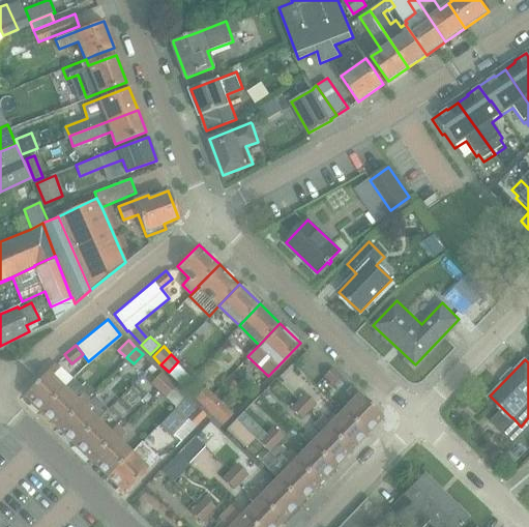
[(24,394),(40,410),(72,378),(63,369),(62,370),(54,362),(24,394)]
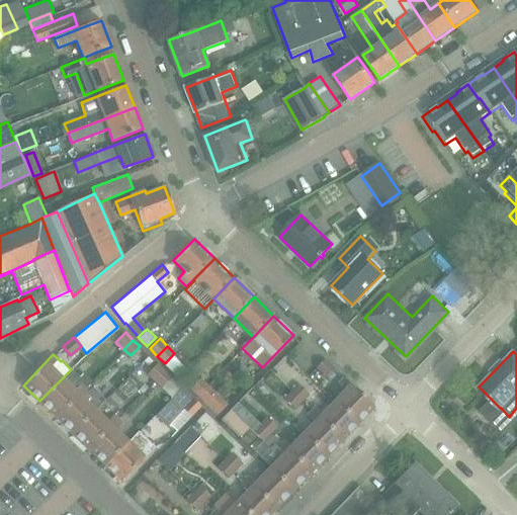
[(324,358),(317,366),(327,376),(335,368),(324,358)]
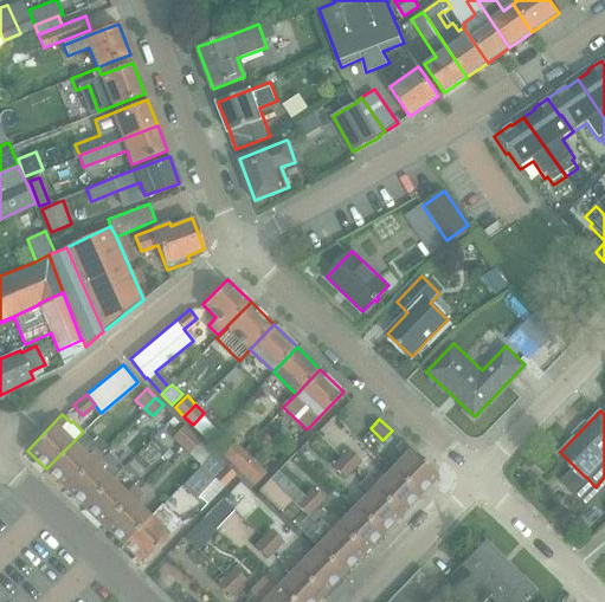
[(181,444),(192,432),(182,424),(172,435),(181,444)]
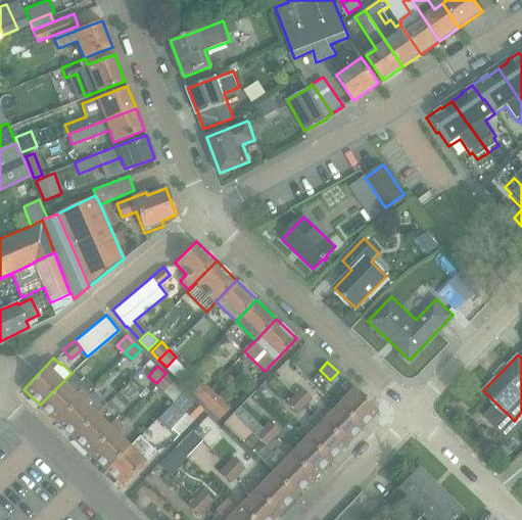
[(40,405),(56,421),(90,386),(91,387),(94,384),(85,376),(82,380),(73,371),(72,373),(40,405)]
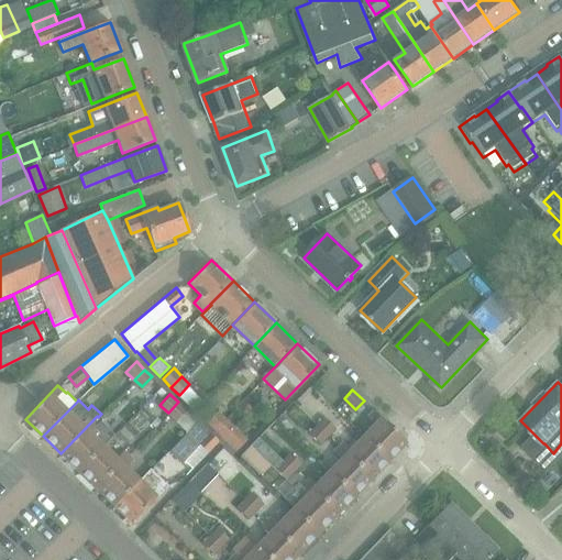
[(178,402),(168,413),(176,420),(186,409),(178,402)]
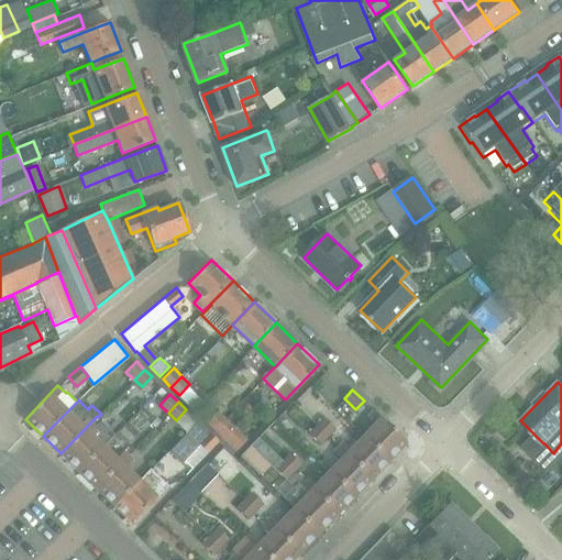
[(321,462),(304,480),(294,470),(301,462),(289,451),(282,459),(259,437),(241,456),(261,474),(272,463),(286,478),(276,487),(284,496),(320,531),(407,442),(373,409),(368,415),(376,421),(351,448),(343,440),(334,449),(342,457),(329,470),(321,462)]
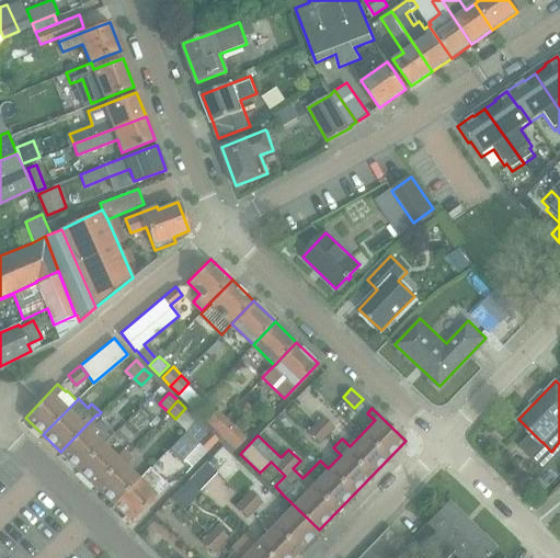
[(214,428),(225,417),(216,409),(206,420),(214,428)]
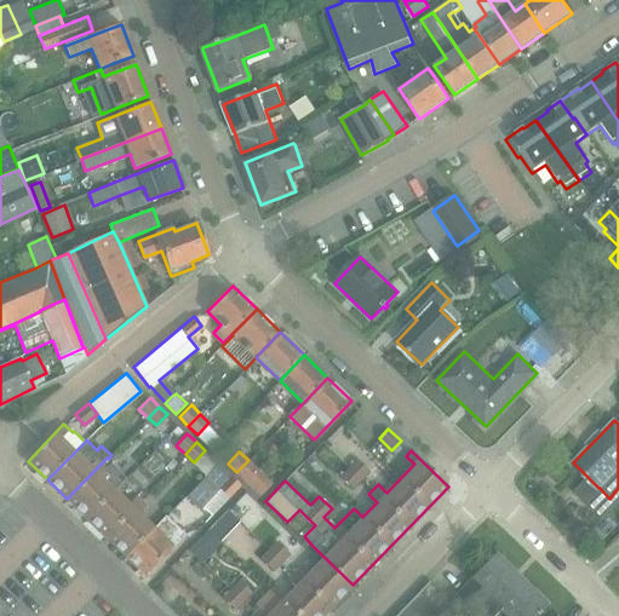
[(107,458),(67,499),(86,517),(115,488),(115,489),(127,478),(108,459),(107,458)]
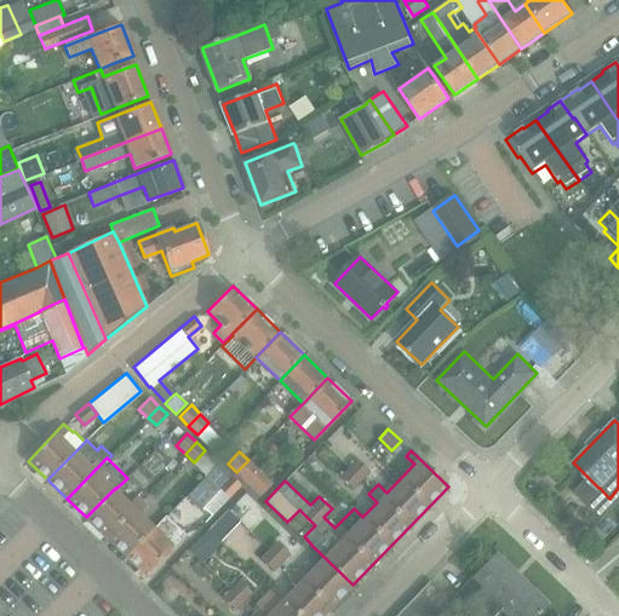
[(354,487),(370,470),(356,458),(340,473),(354,487)]
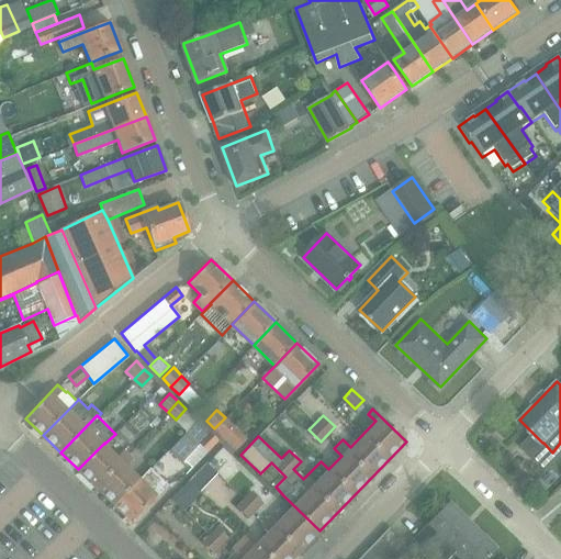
[(246,438),(233,425),(225,417),(214,428),(222,436),(235,449),(246,438)]
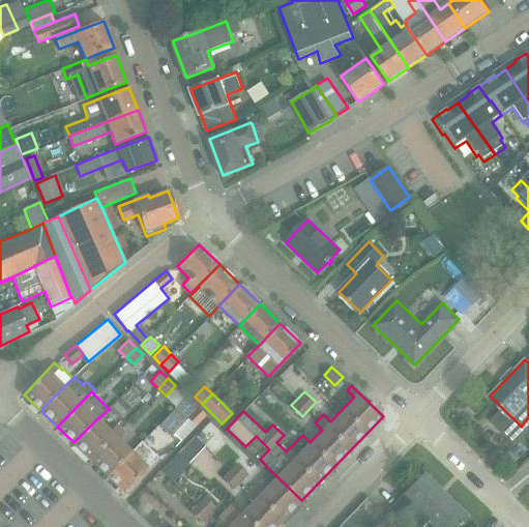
[(196,425),(205,415),(185,396),(162,421),(173,433),(187,417),(196,425)]
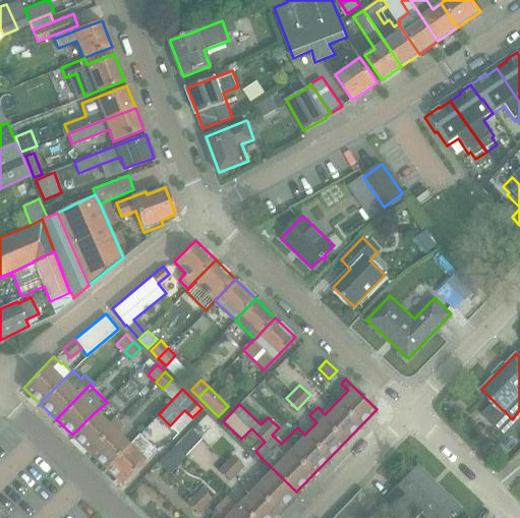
[(119,419),(115,415),(109,422),(97,411),(97,410),(72,435),(89,451),(119,419)]
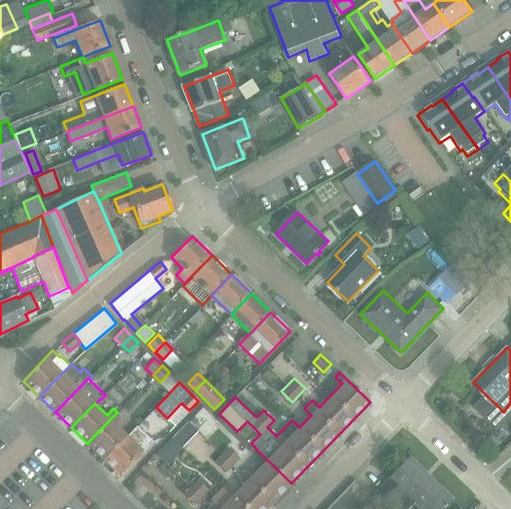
[(181,446),(197,429),(210,416),(201,408),(188,421),(172,437),(181,446)]
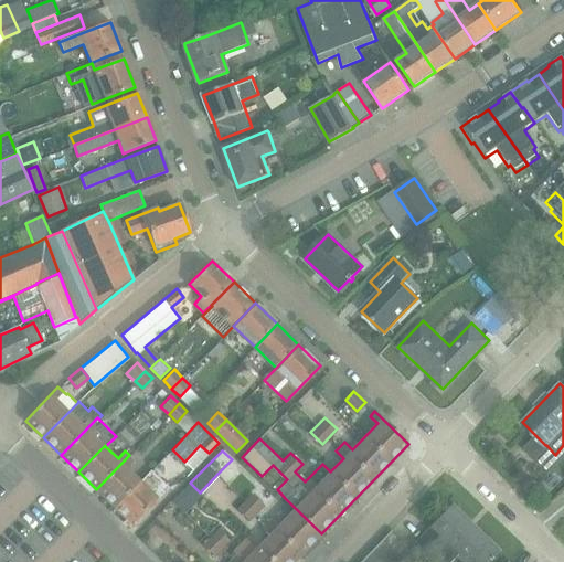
[(129,455),(96,489),(114,506),(139,480),(127,468),(135,460),(129,455)]
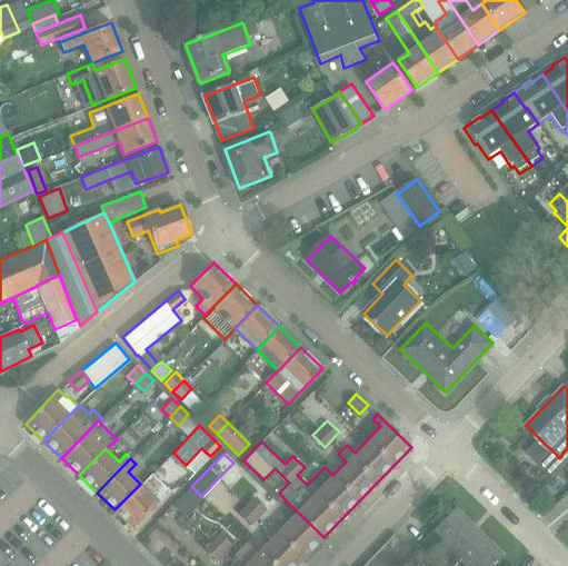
[(140,484),(115,509),(133,528),(170,490),(152,473),(141,485),(140,484)]
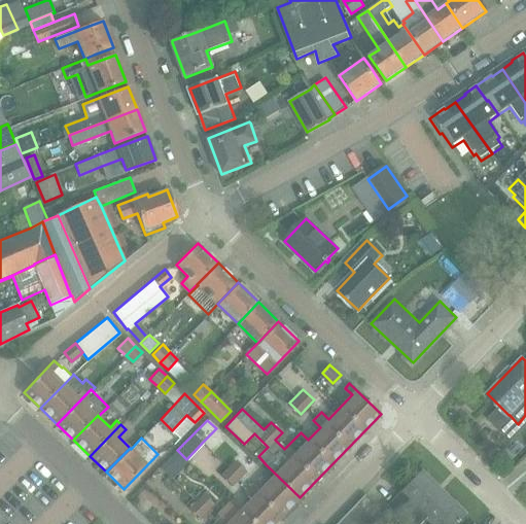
[(229,466),(239,477),(246,469),(235,459),(229,466)]
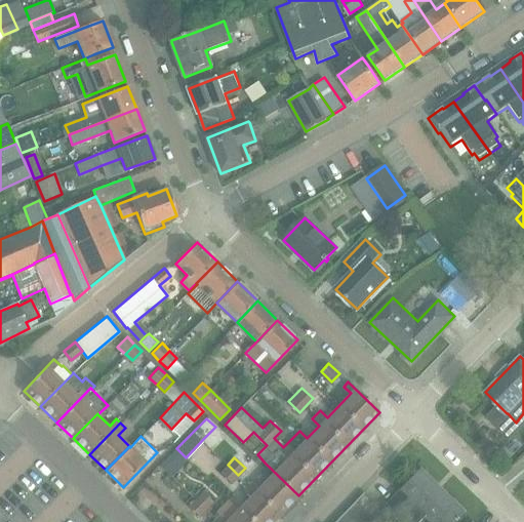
[(238,475),(228,465),(219,472),(231,482),(238,475)]
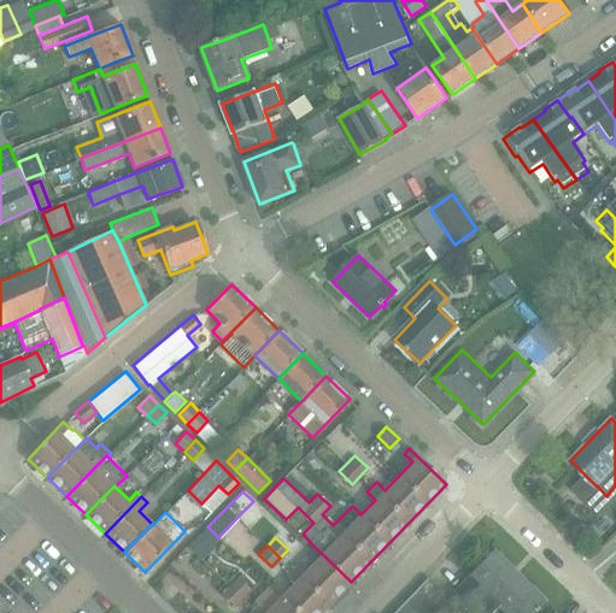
[(329,605),(347,585),(308,547),(293,561),(297,564),(292,569),(329,605)]
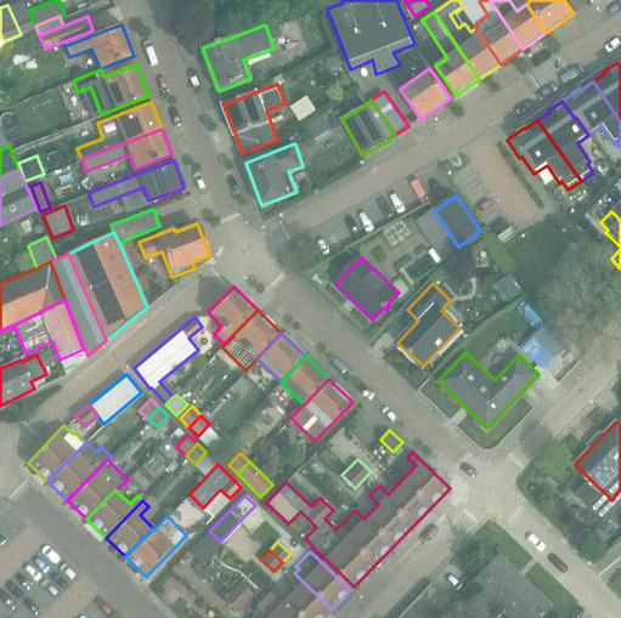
[(456,599),(473,616),(470,617),(494,617),(503,608),(512,617),(511,617),(536,617),(549,605),(497,555),(456,599)]
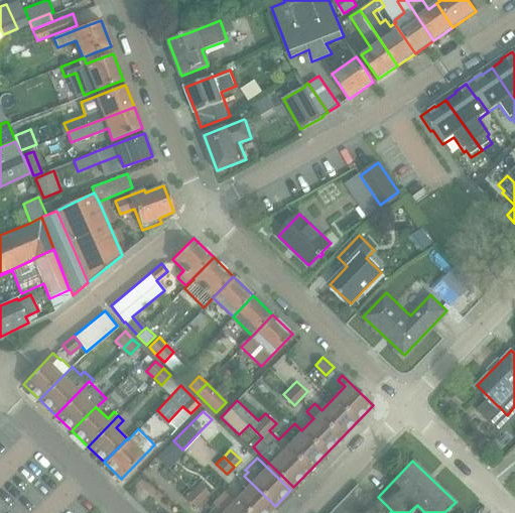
[(174,475),(188,489),(198,479),(183,465),(174,475)]
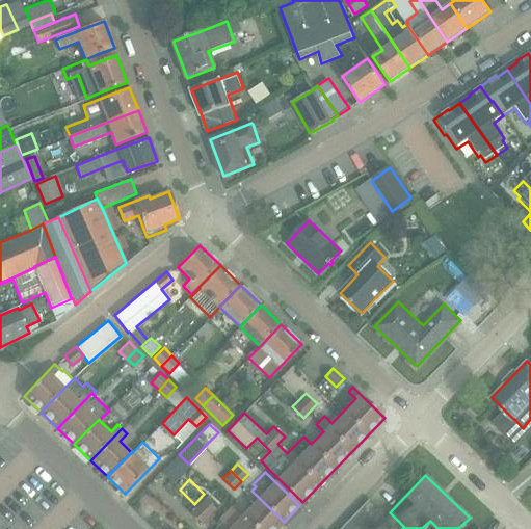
[(257,528),(275,528),(284,522),(251,491),(247,495),(256,502),(243,516),(257,528)]
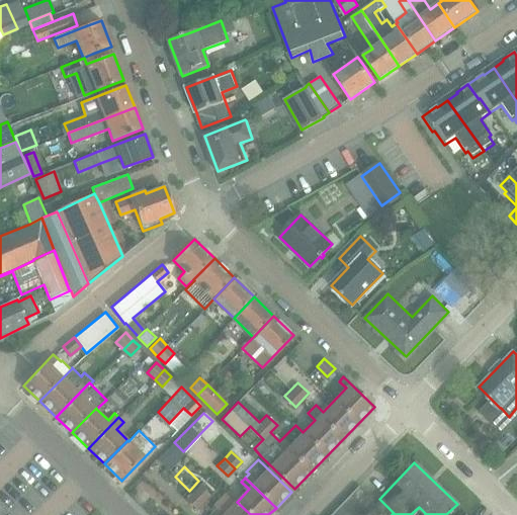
[(192,491),(203,501),(210,494),(200,483),(192,491)]
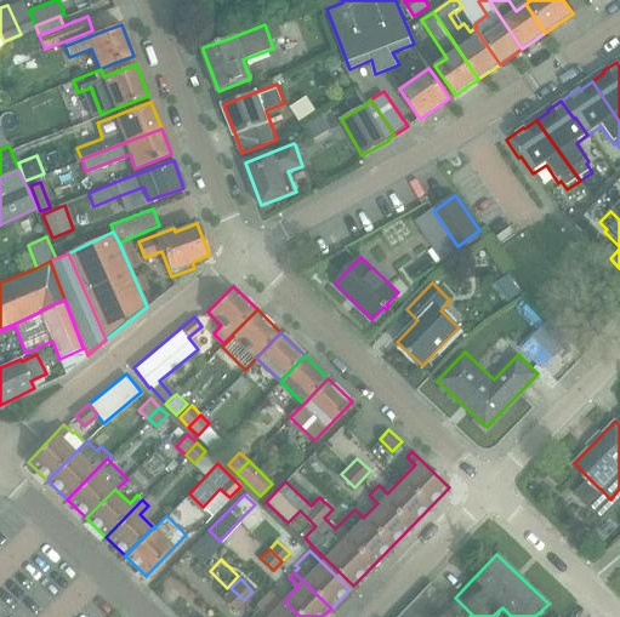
[(453,616),(460,610),(451,601),(431,581),(420,592),(443,615),(445,616),(453,616)]
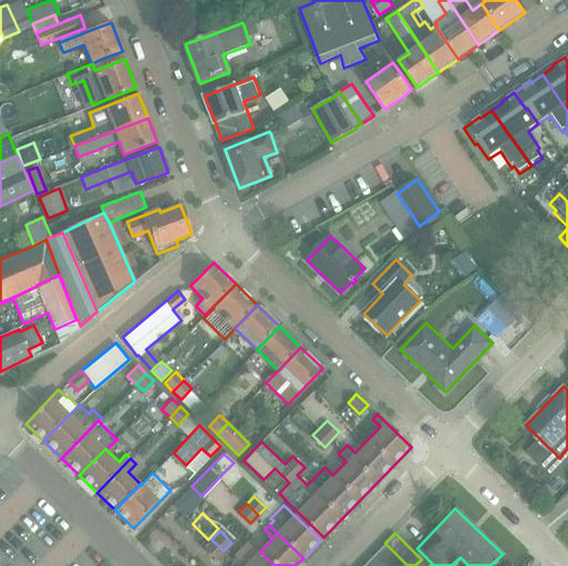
[(175,538),(157,557),(166,565),(195,565),(199,562),(175,538)]
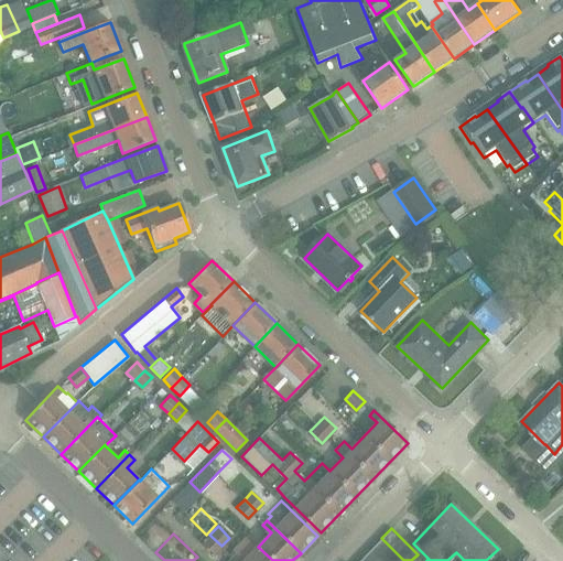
[(222,546),(209,535),(203,542),(214,553),(222,546)]
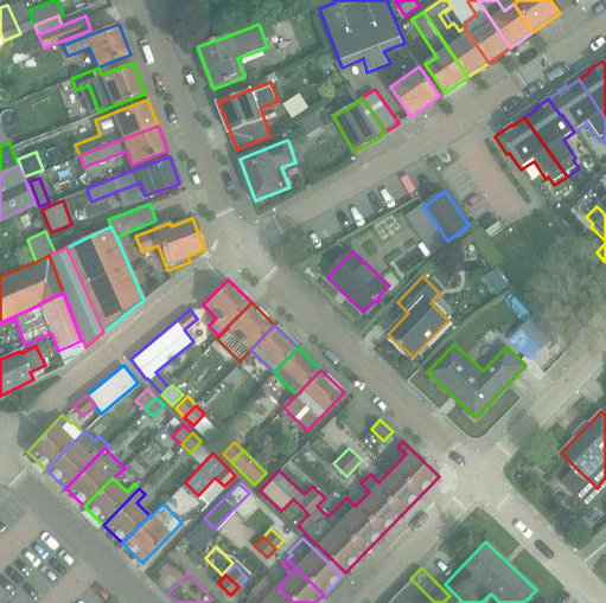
[(254,602),(293,602),(278,588),(265,575),(250,590),(254,594),(249,598),(254,602)]
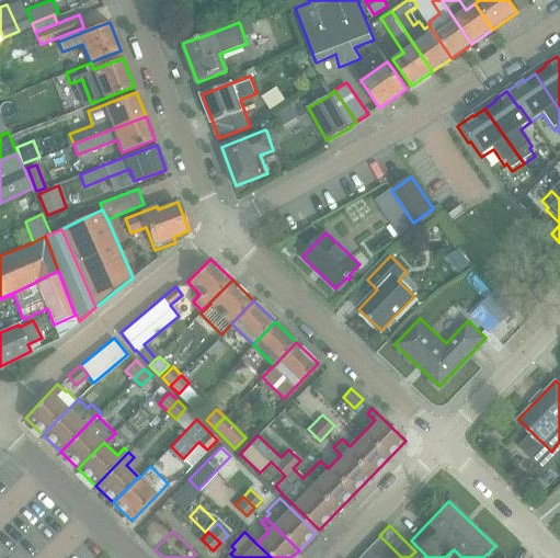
[(397,557),(400,556),(379,535),(370,544),(384,557),(397,557)]
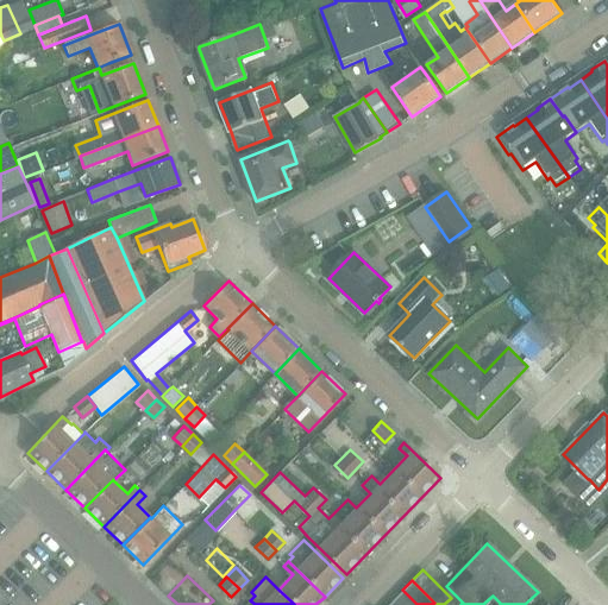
[(417,604),(402,590),(392,600),(396,604),(417,604)]
